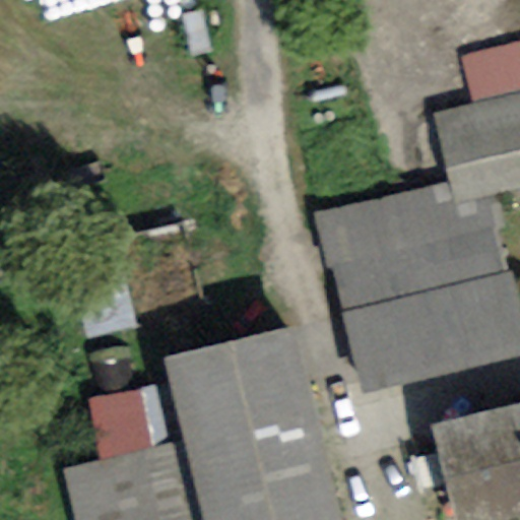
[(519,42),(463,55),(473,103),(519,91),(519,42)]
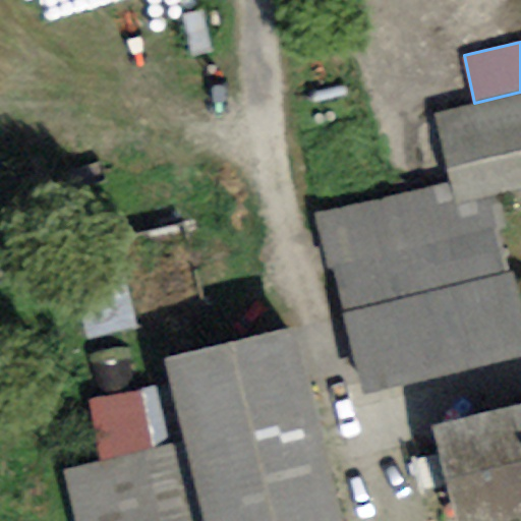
[(520,92),(474,103),(433,111),(449,180),(488,171),(494,194),(520,187),(520,92)]
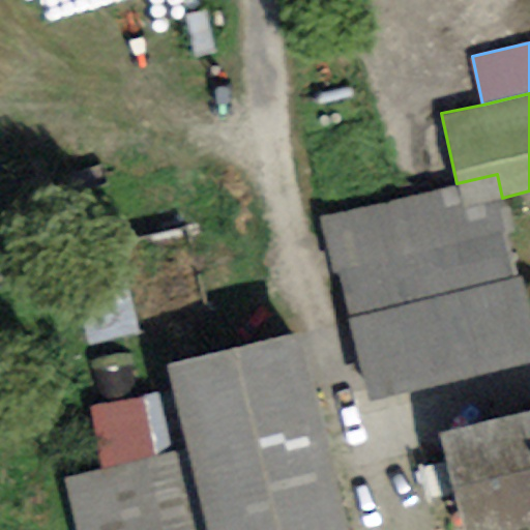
[(457,183),(323,215),(369,398),(529,357),(529,301),(502,198),(497,174),(457,183)]
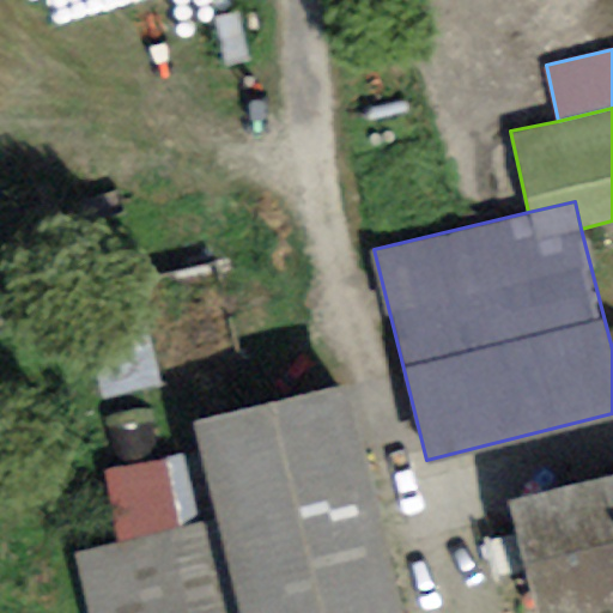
[(406,612),(346,372),(192,412),(222,516),(72,548),(89,612),(406,612)]
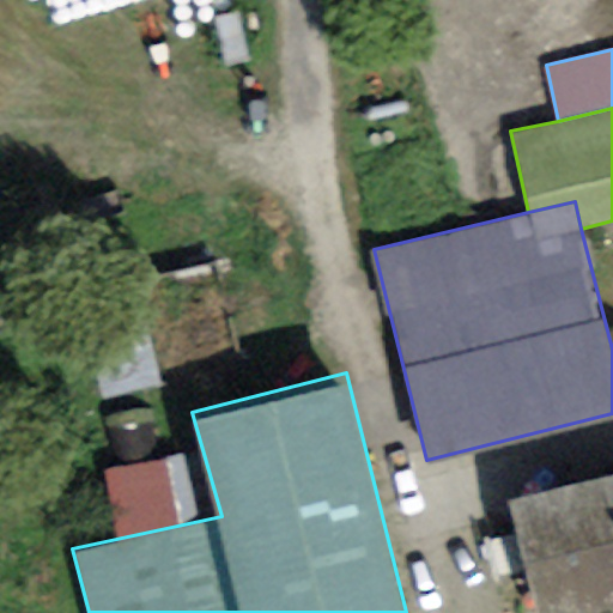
[(612,461),(511,486),(542,612),(574,612),(612,604),(612,461)]
